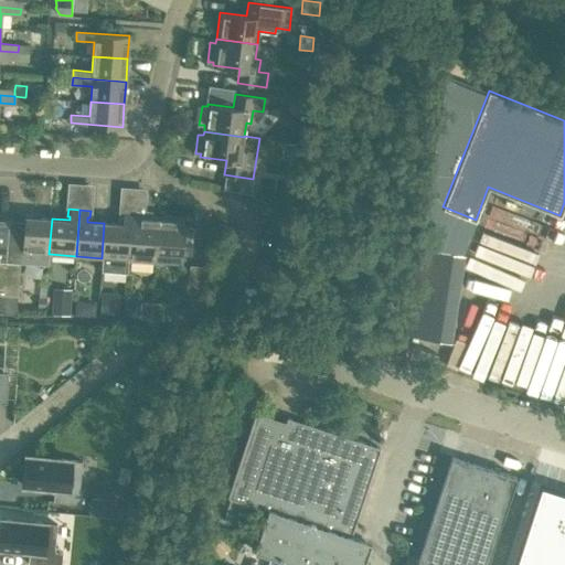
[(128,257),(131,214),(124,214),(123,224),(104,223),(102,258),(100,272),(127,273),(128,259),(128,257)]
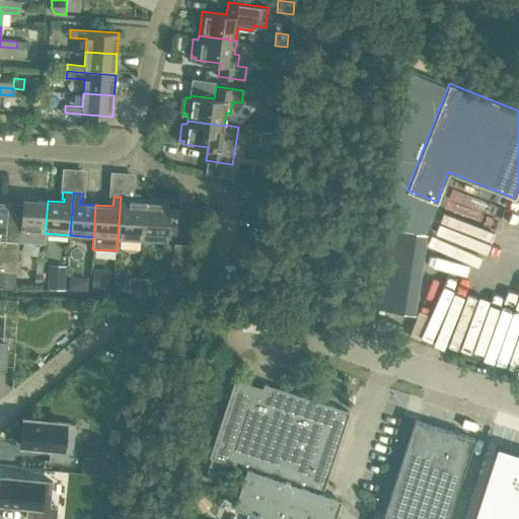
[(143,240),(143,231),(142,231),(145,199),(121,197),(118,236),(118,238),(143,240)]
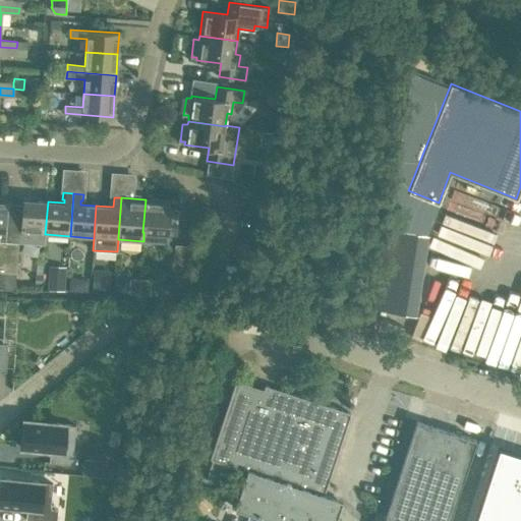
[(46,234),(45,234),(48,201),(22,199),(19,243),(45,244),(46,234)]
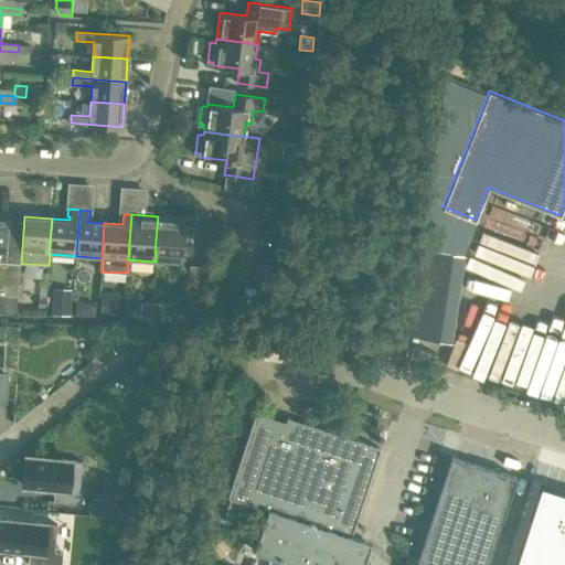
[(182,253),(184,219),(158,216),(155,252),(156,252),(182,253)]
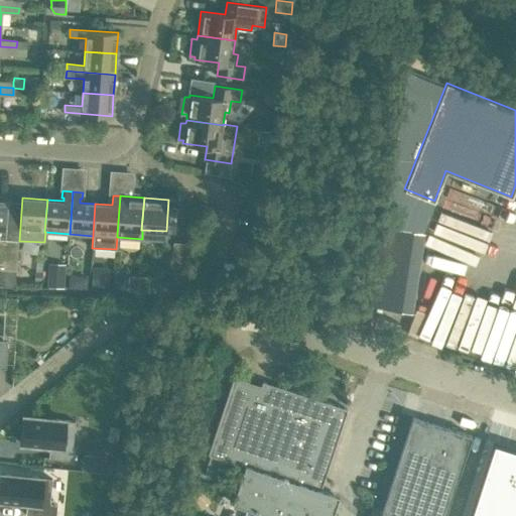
[(413,311),(425,232),(392,228),(381,306),(413,311)]
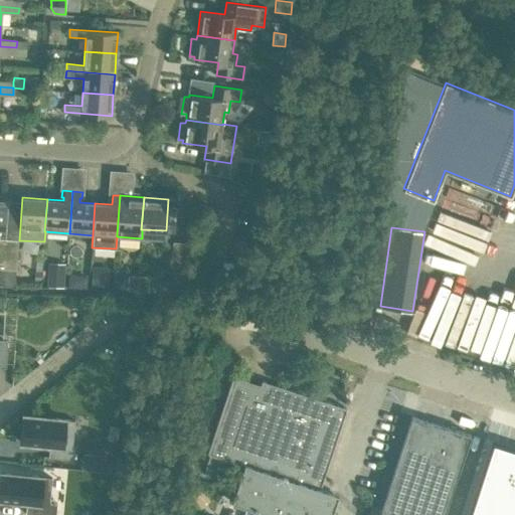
[(3,270),(16,271),(17,259),(18,240),(5,239),(3,270)]
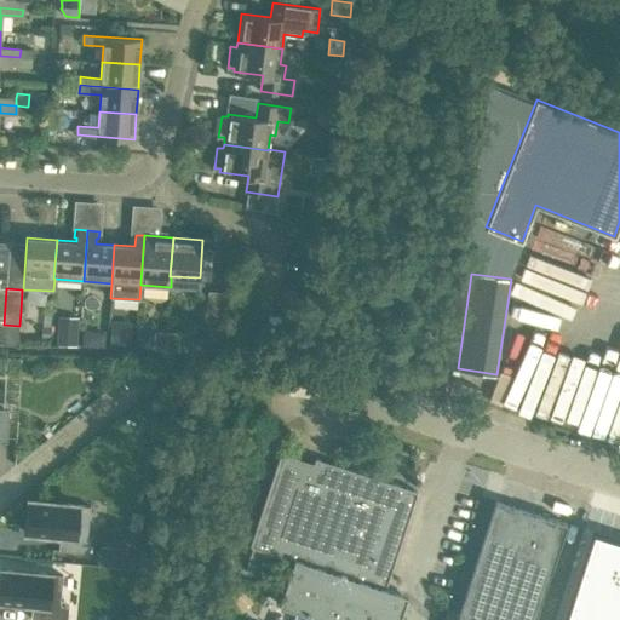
[(222,328),(223,311),(224,292),(208,291),(206,327),(222,328)]
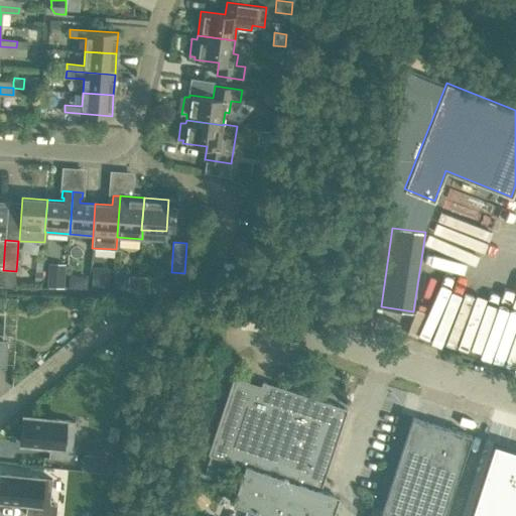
[(66,265),(48,263),(47,286),(63,287),(66,265)]
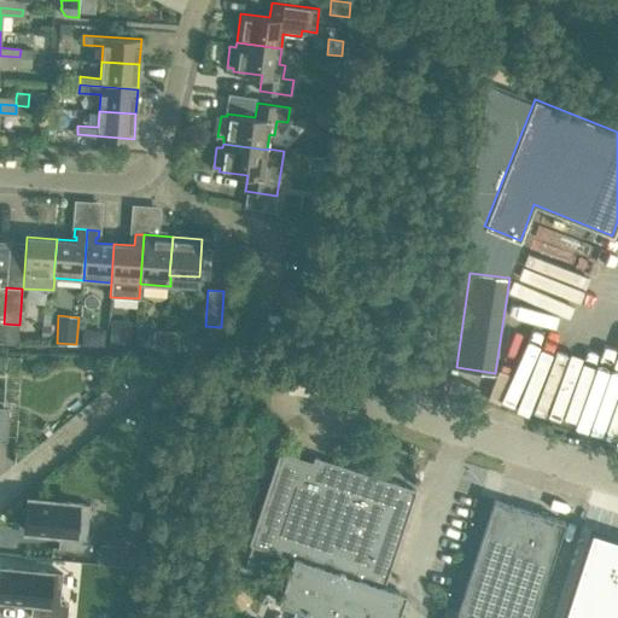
[(128,347),(129,327),(112,326),(111,345),(128,347)]
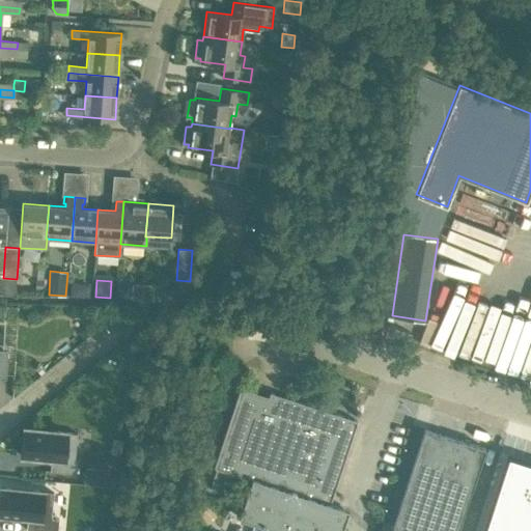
[(141,300),(142,285),(133,284),(132,299),(141,300)]
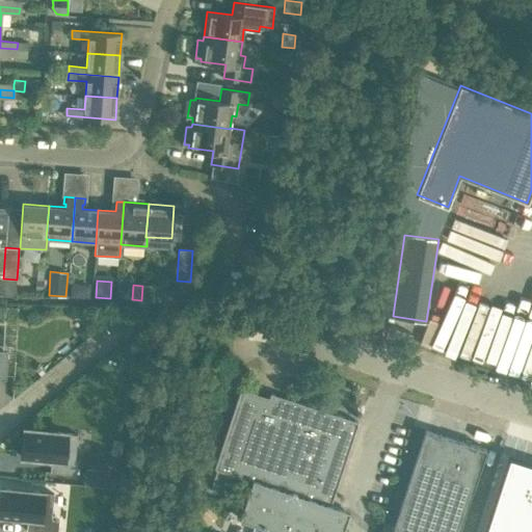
[(69,297),(77,297),(77,289),(69,289),(69,297)]
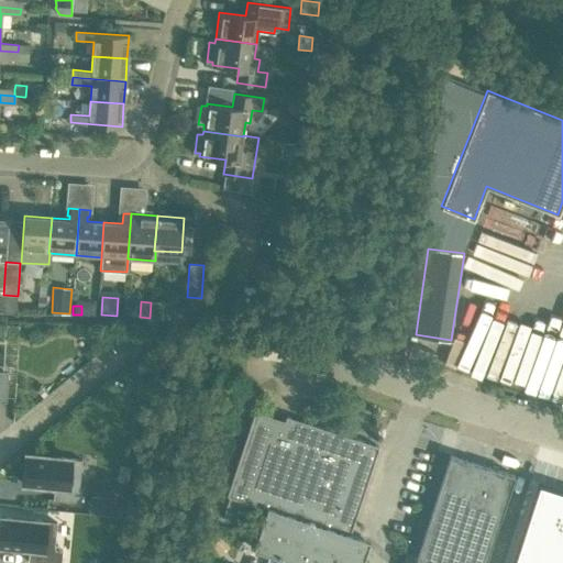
[(285,420),(267,415),(254,410),(227,495),(230,497),(222,519),(244,527),(249,512),(263,518),(253,549),(271,554),(267,562),(362,562),(367,547),(363,538),(350,533),(378,446),(286,416),(285,420)]
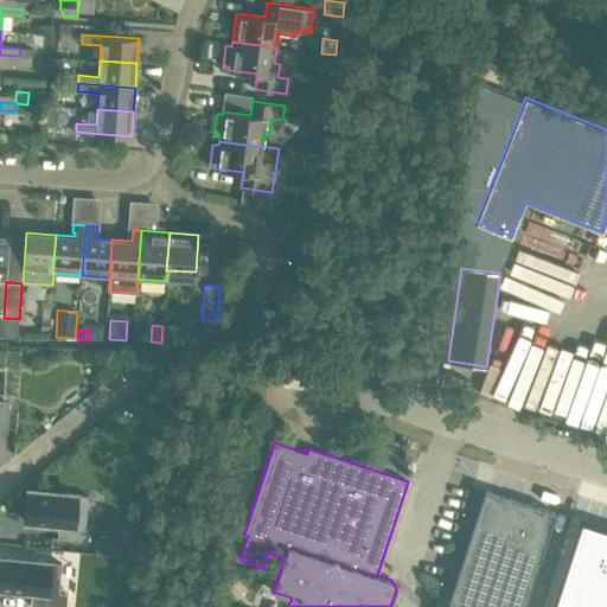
[(27,490),(25,521),(58,524),(57,538),(88,542),(89,525),(87,525),(89,496),(27,490)]
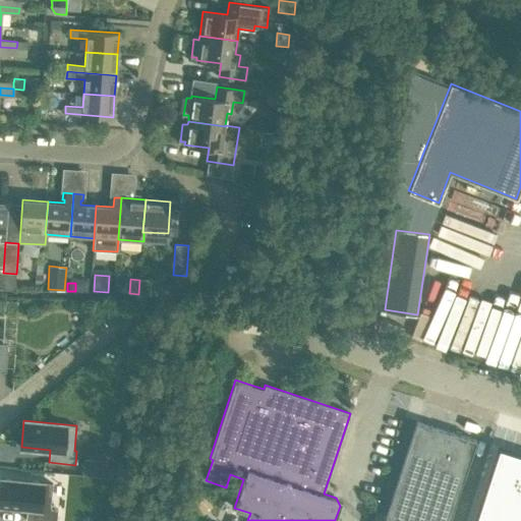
[(451,432),(417,421),(384,520),(448,520),(462,479),(463,480),(476,440),(452,431),(451,432)]
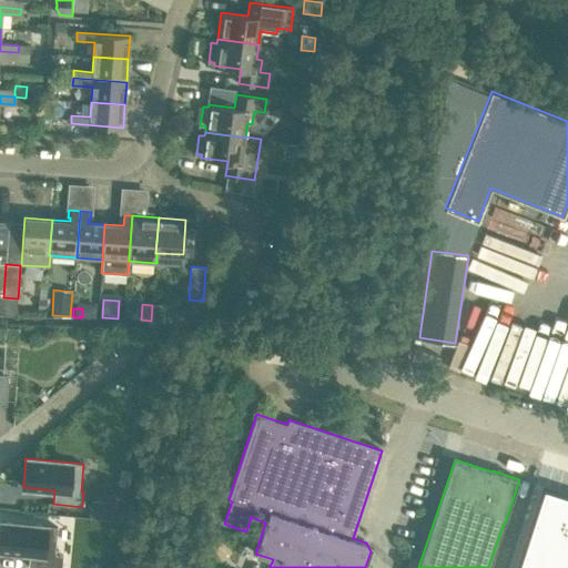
[(121,468),(119,477),(129,478),(130,475),(131,470),(121,468)]
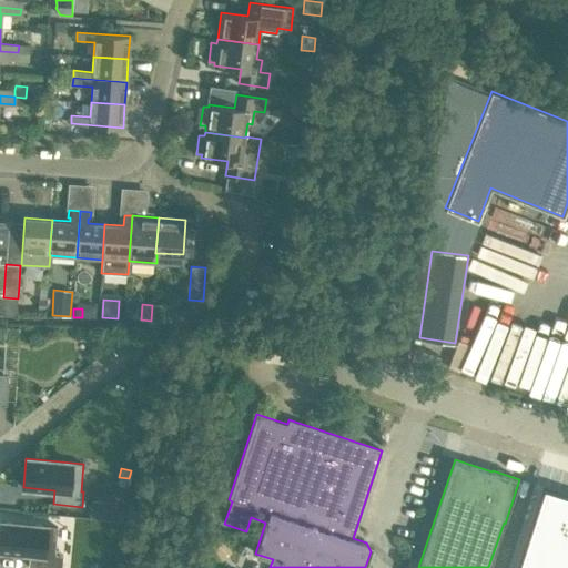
[(567,567),(567,494),(546,487),(519,567),(567,567)]
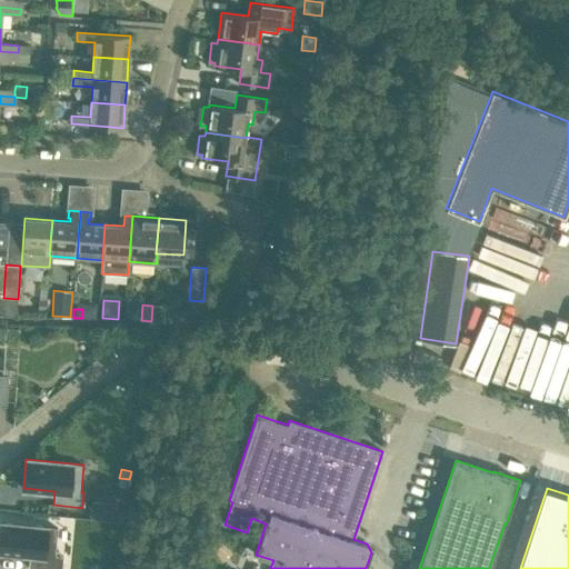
[(1,522),(0,530),(0,550),(30,555),(29,568),(42,568),(61,568),(63,556),(55,555),(58,527),(1,522)]
